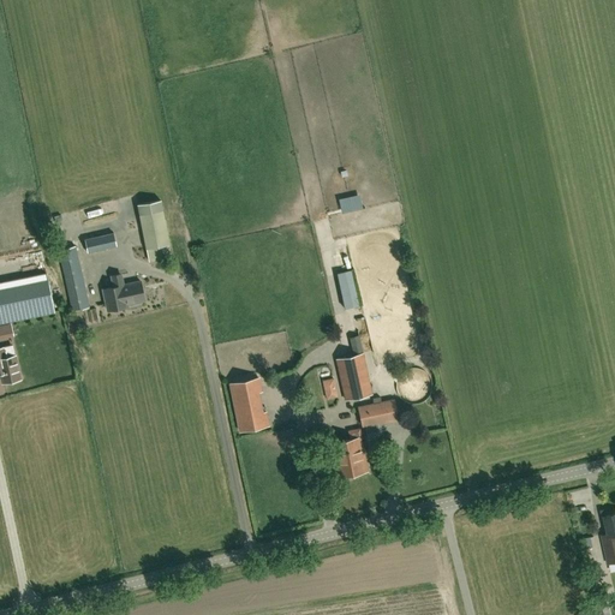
[(161,201),(138,204),(141,214),(150,261),(166,257),(163,246),(171,244),(163,210),(161,201)]
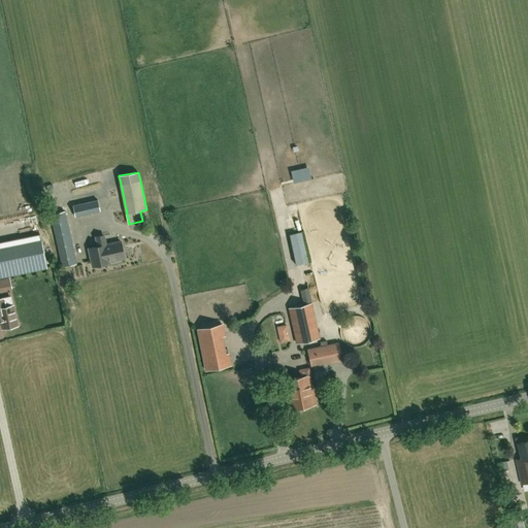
[(98,200),(73,206),(76,217),(101,211),(98,200)]
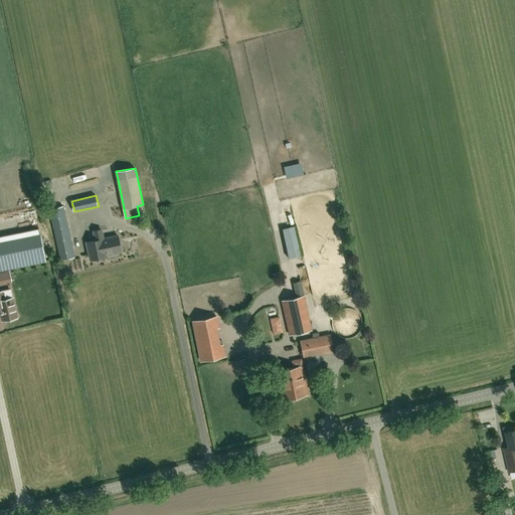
[(61,261),(75,258),(63,206),(50,209),(61,261)]
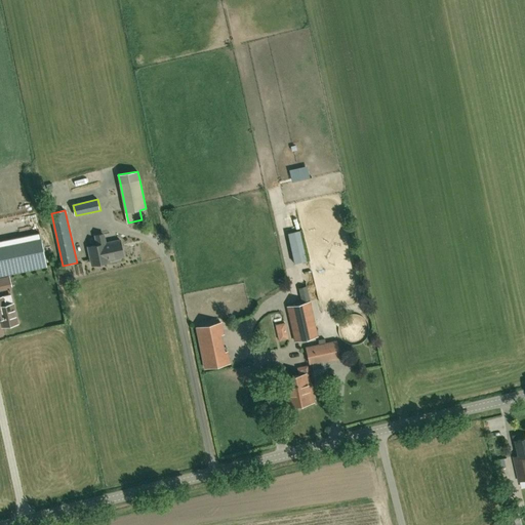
[(160,230),(157,215),(151,216),(153,231),(160,230)]
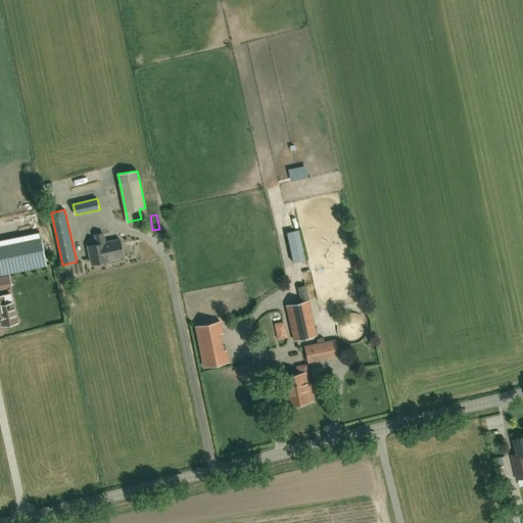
[(39,233),(0,240),(0,275),(46,266),(39,233)]
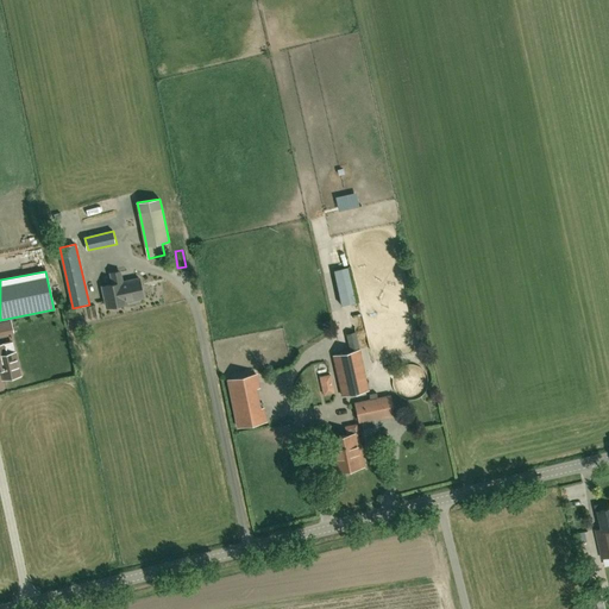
[(115,284),(104,287),(108,307),(127,303),(126,301),(144,297),(140,278),(123,282),(120,271),(112,274),(113,281),(114,280),(115,284)]
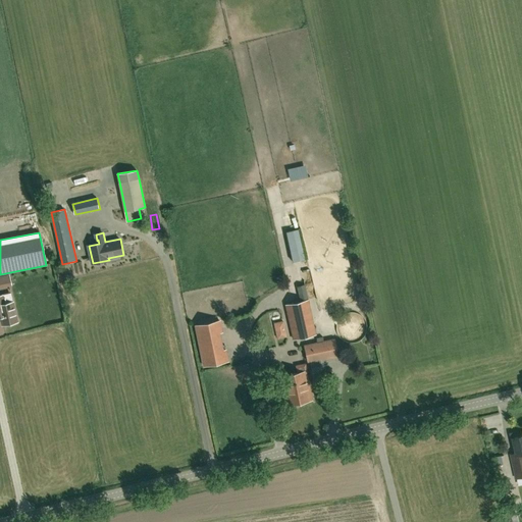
[(302,242),(291,244),(293,262),(304,260),(302,242)]
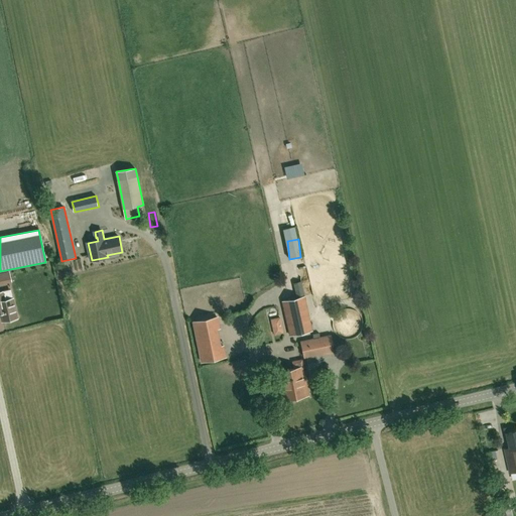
[(311,331),(304,296),(301,281),(293,283),(296,298),(282,301),(290,336),(311,331)]
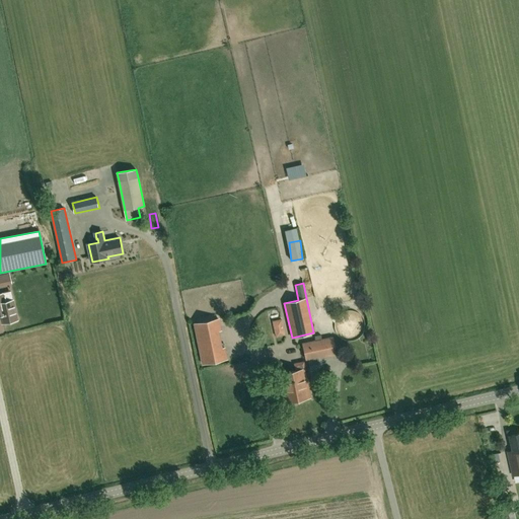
[(2,294),(0,294),(0,316),(1,322),(16,319),(12,300),(4,302),(2,294)]
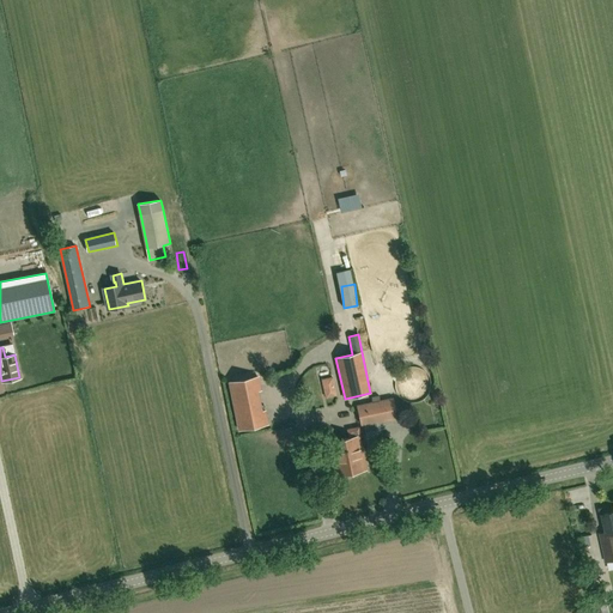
[(420,363),(410,370),(412,375),(408,377),(418,392),(434,382),(420,363)]
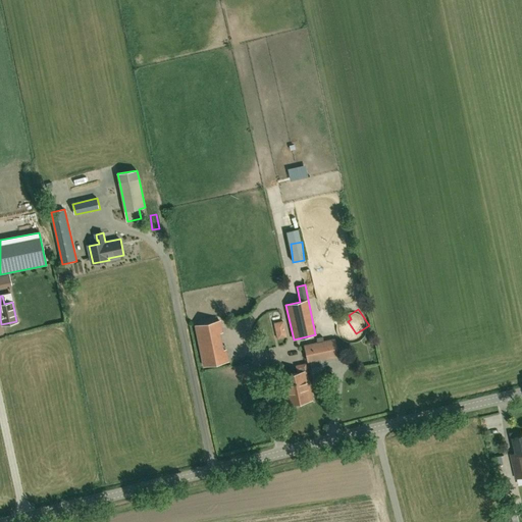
[(270,316),(274,326),(285,322),(281,312),(270,316)]
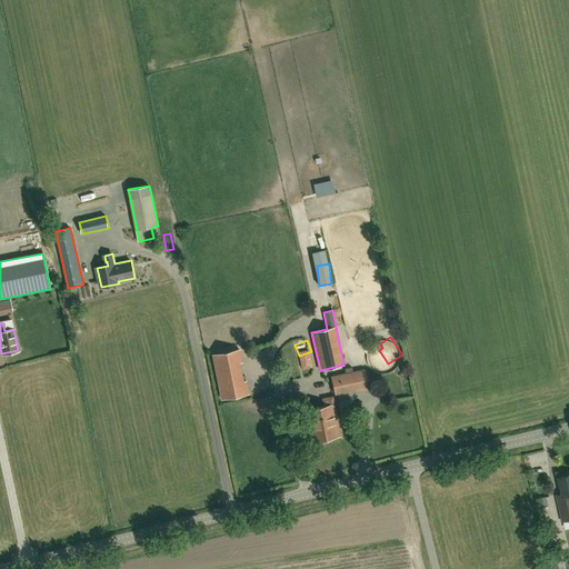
[(239,350),(213,356),(222,399),(248,393),(246,382),(242,382),(238,362),(241,362),(239,350)]
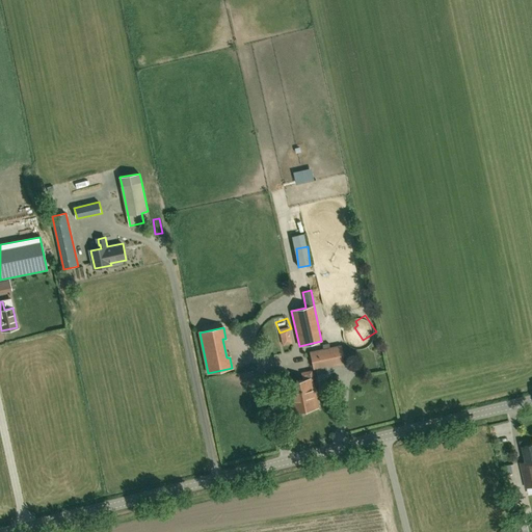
[(314,369),(345,363),(341,345),(330,348),(329,343),(322,345),(323,349),(310,352),(314,369)]
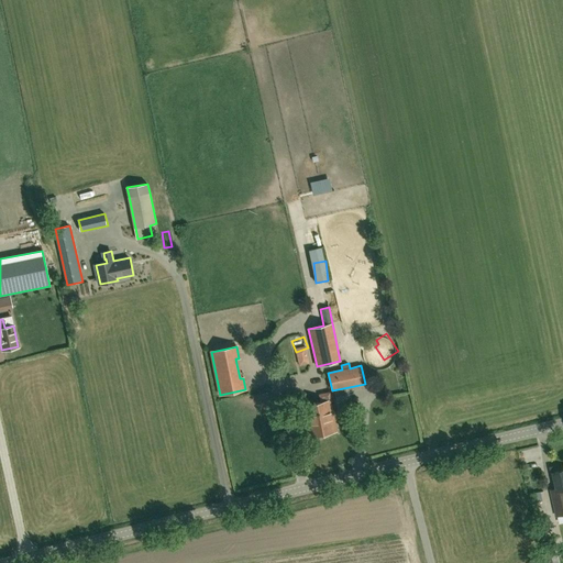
[(307,423),(333,418),(330,400),(302,406),(305,415),(304,415),(305,423),(307,423)]
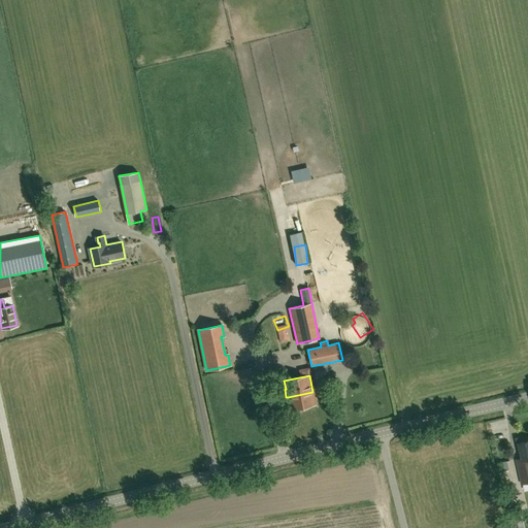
[(312,392),(288,397),(290,409),(298,407),(300,409),(305,407),(307,405),(316,404),(312,392)]
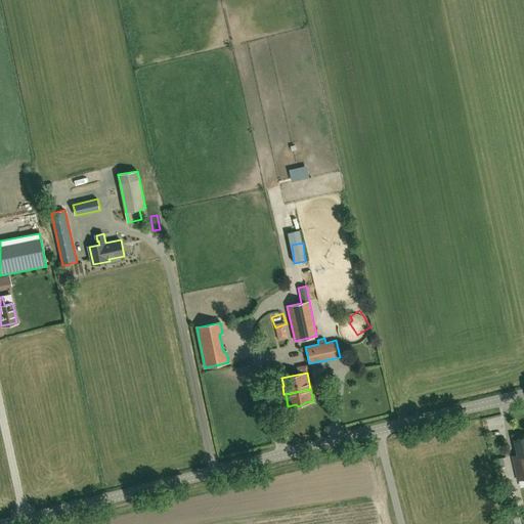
[(518,481),(523,479),(523,437),(515,439),(518,454),(513,456),(518,481)]
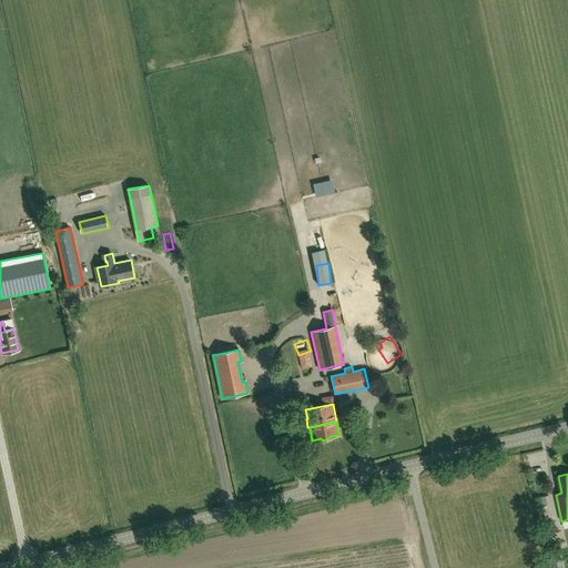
[(561,563),(558,545),(549,547),(553,565),(561,563)]
